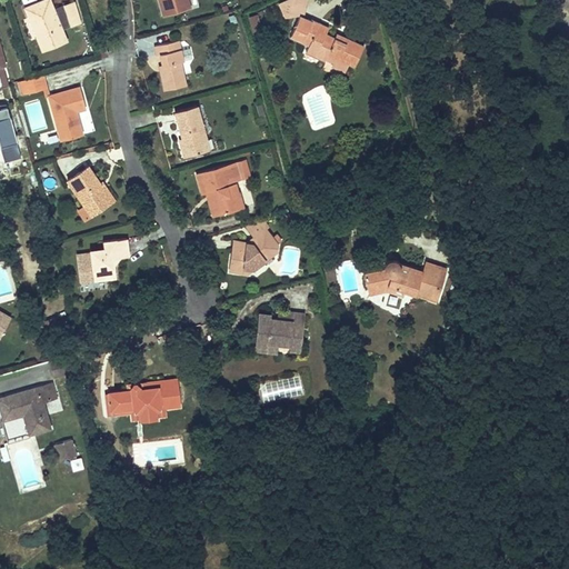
[(37,0),(26,3),(30,17),(36,16),(42,33),(37,36),(41,50),(63,42),(60,30),(52,9),(49,0),(37,0)]
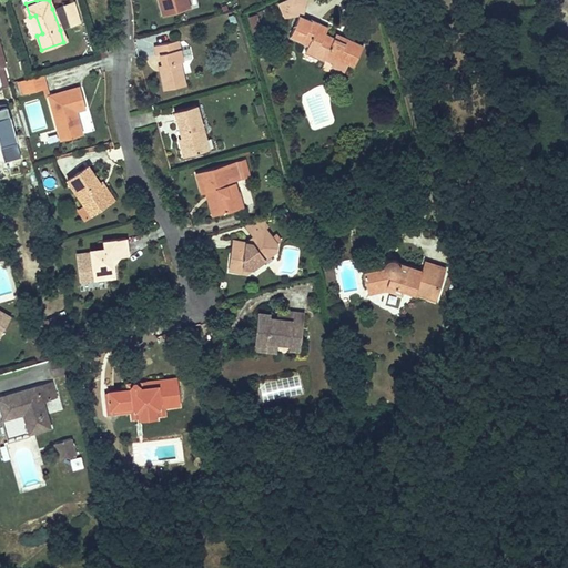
[(161,0),(156,0),(162,16),(166,14),(161,0)]
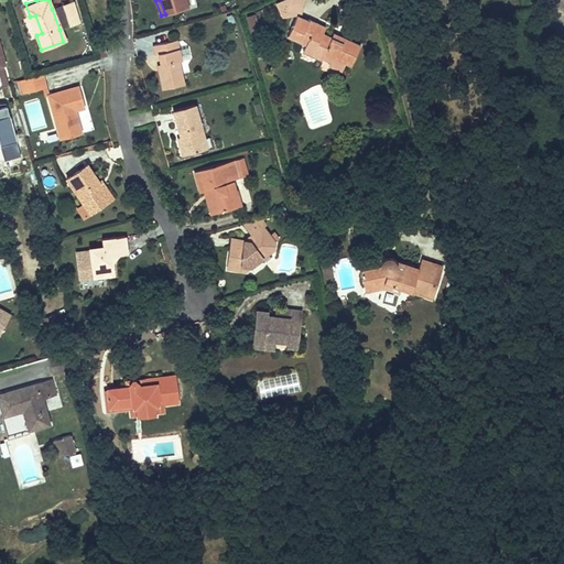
[(160,0),(165,14),(187,9),(184,0),(160,0)]
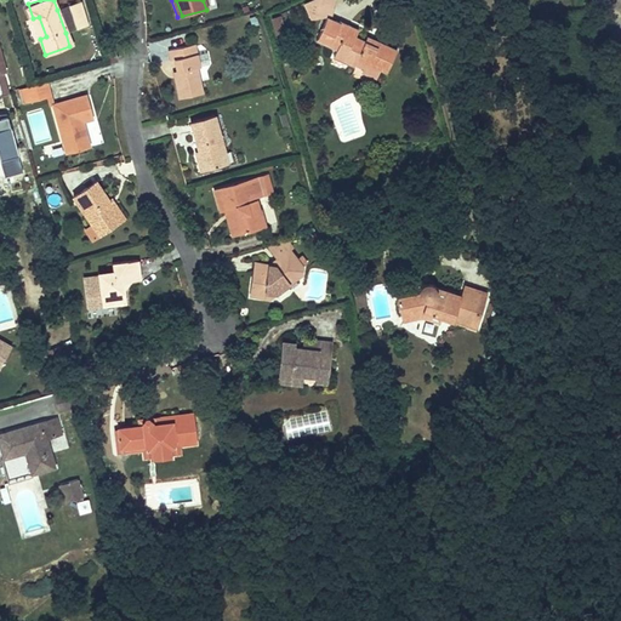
[(315,20),(319,0),(315,0),(305,6),(312,20),(315,20)]
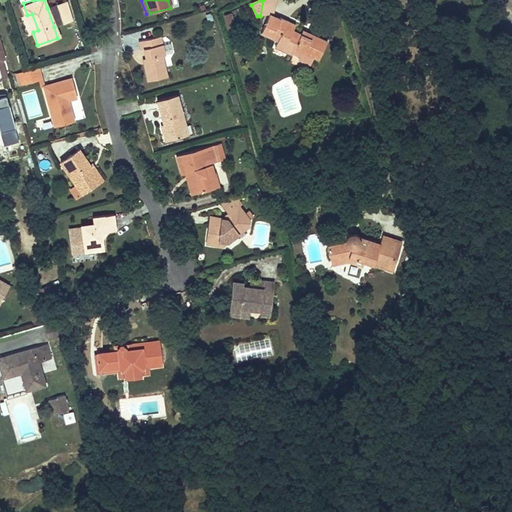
[(272,14),(274,0),(263,0),(260,16),(269,15),(270,13),(272,14)]
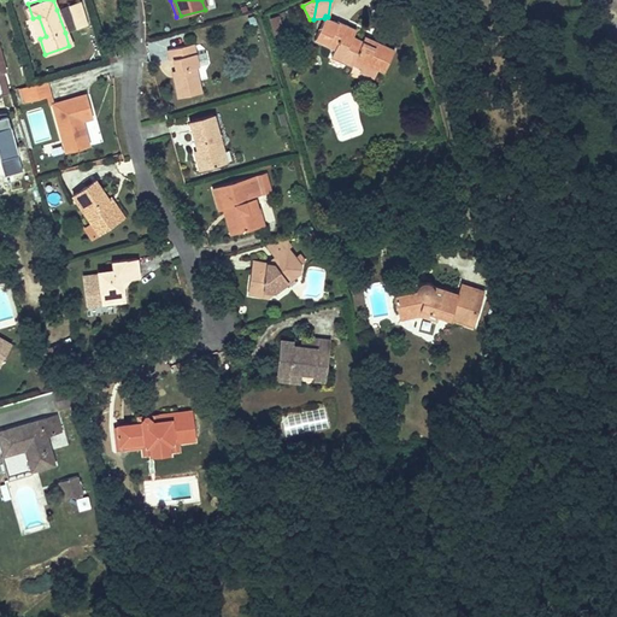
[(80,3),(57,10),(65,33),(78,29),(74,13),(83,10),(80,3)]
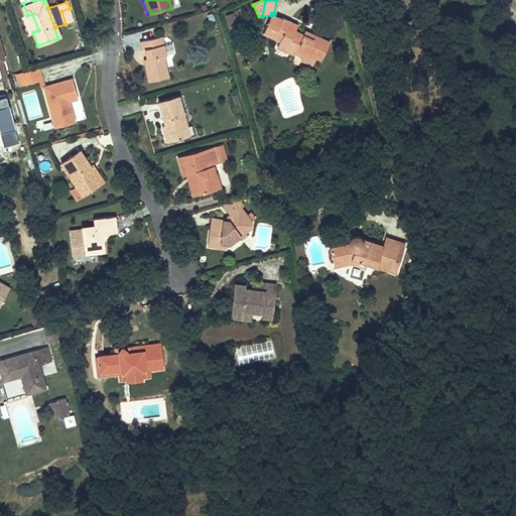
[(70,8),(61,11),(66,24),(74,21),(70,8)]
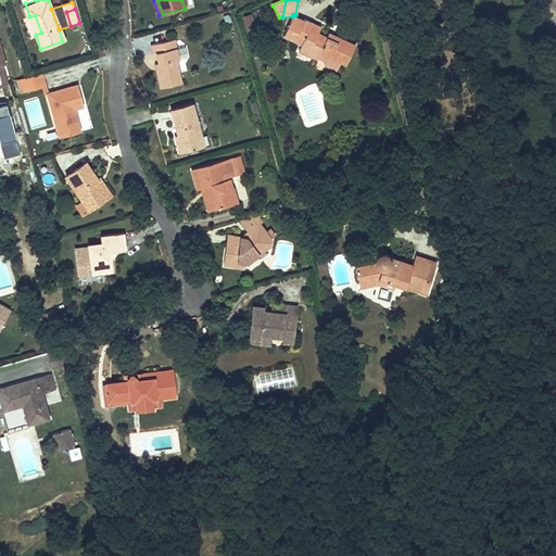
[(242,14),(247,30),(254,28),(251,13),(242,14)]
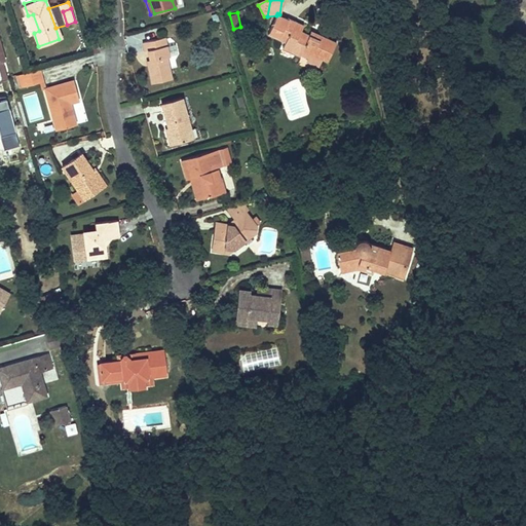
[(277,13),(268,33),(286,41),(284,45),(308,57),(309,53),(320,58),(327,62),(336,42),(322,35),(320,39),(309,34),(301,30),(304,25),(289,17),(288,19),(277,13)]
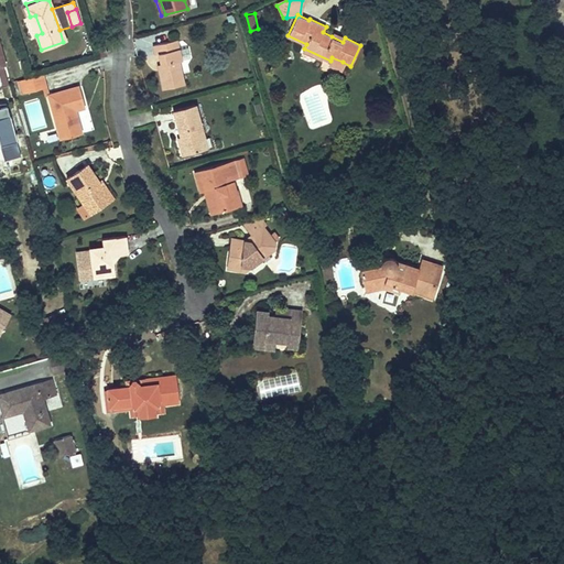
[(35,15),(30,17),(36,35),(42,33),(35,15)]
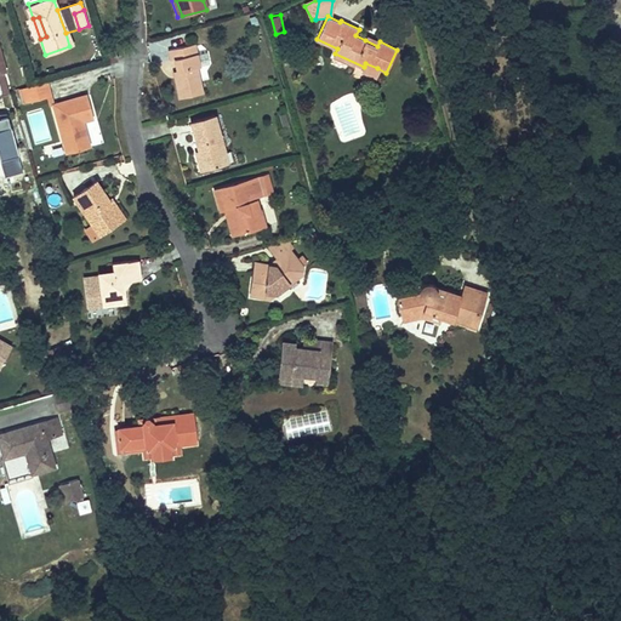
[(380,41),(368,35),(365,40),(377,46),(380,41)]
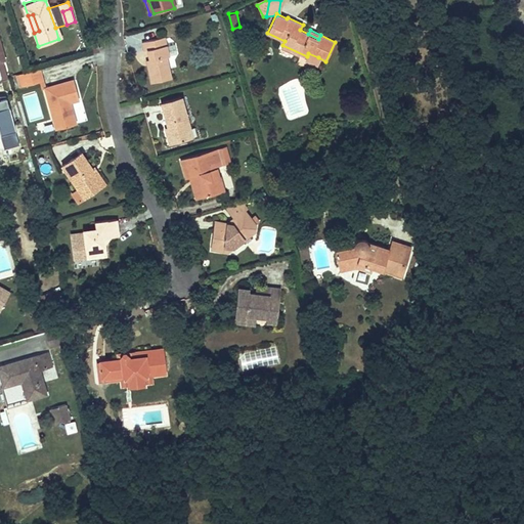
[(163,37),(141,43),(143,50),(146,50),(150,66),(147,68),(151,84),(169,80),(165,57),(167,56),(163,37)]
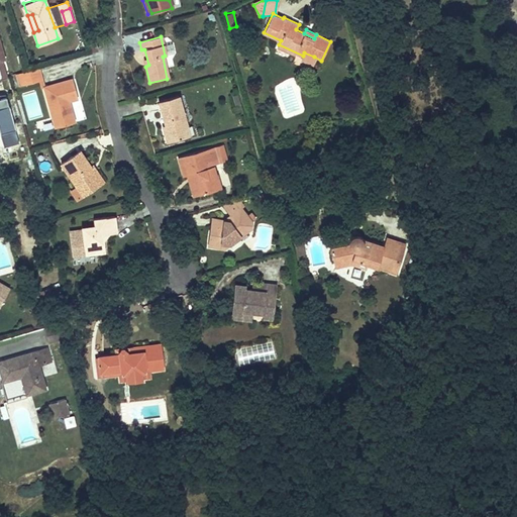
[(96,40),(90,42),(92,52),(98,49),(96,40)]
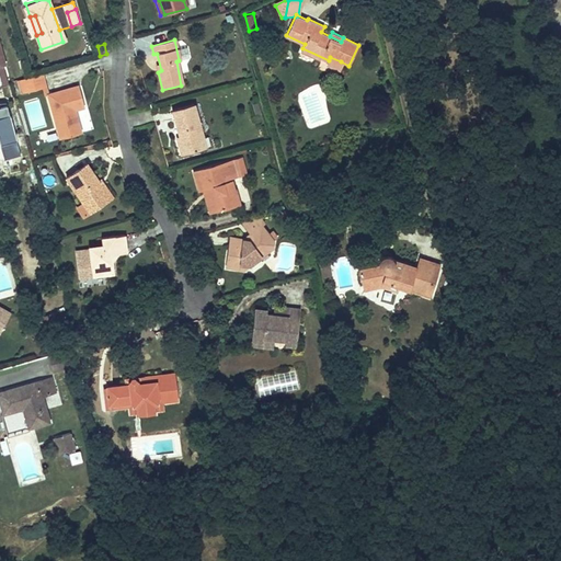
[(341,61),(330,57),(329,60),(328,64),(339,69),(341,61)]
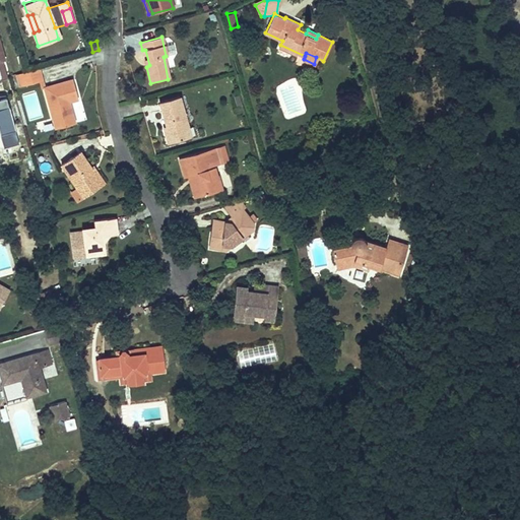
[(24,72),(19,73),(22,85),(43,79),(39,68),(24,72)]
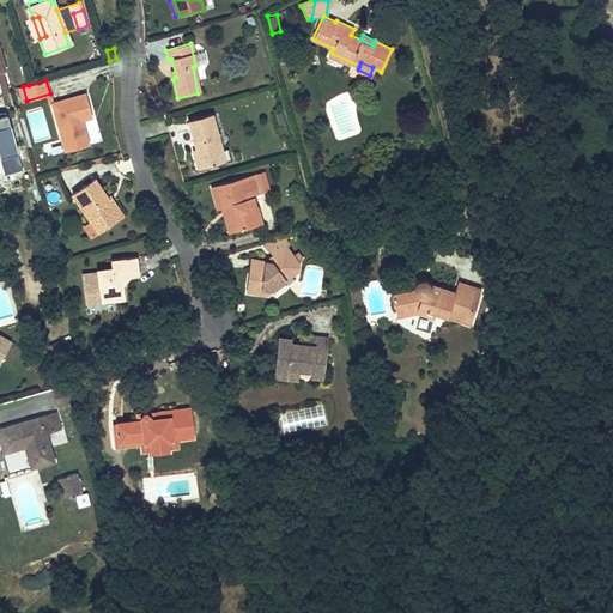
[(55,102),(54,102),(68,152),(87,145),(82,120),(86,117),(91,116),(84,93),(55,102)]
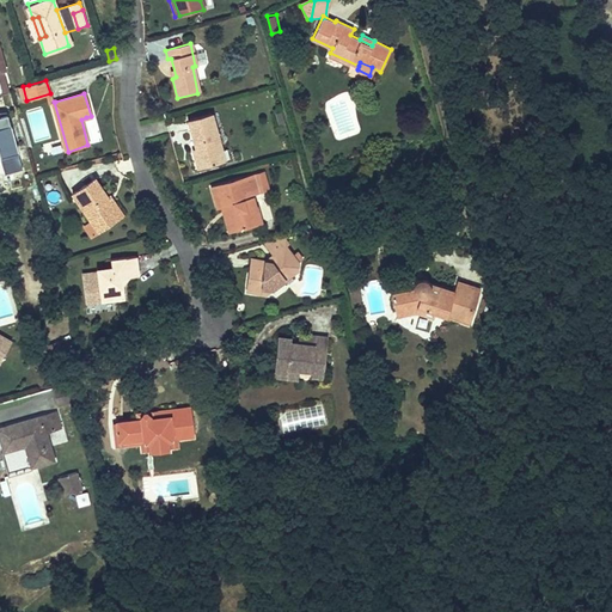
[(6,115),(0,116),(0,138),(13,184),(25,182),(6,115)]
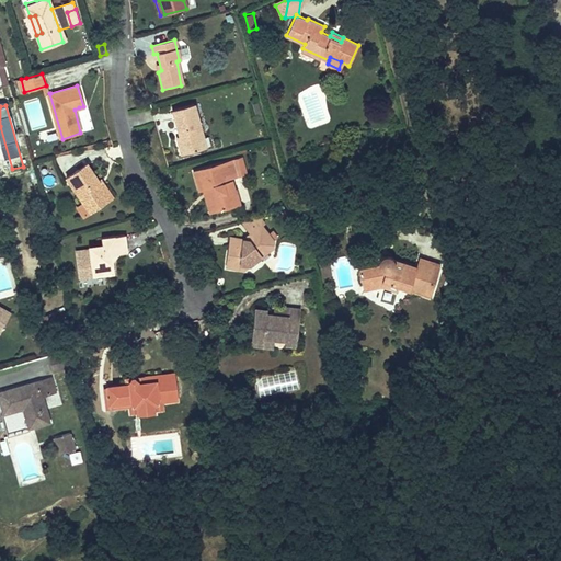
[(202,150),(198,140),(203,138),(193,105),(172,112),(179,137),(175,138),(181,156),(202,150)]
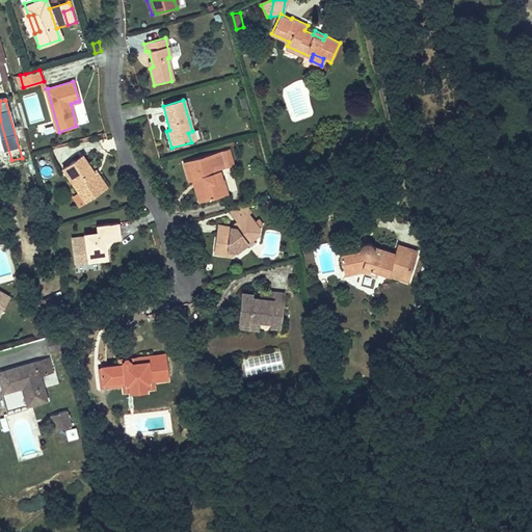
[(0,120),(0,153),(5,154),(7,161),(11,160),(0,120)]
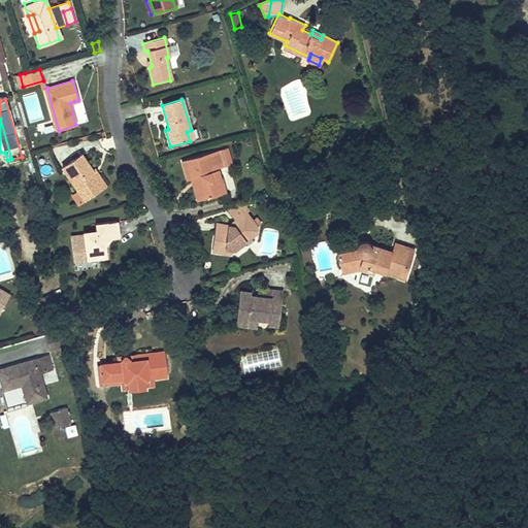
[(39,134),(53,131),(51,123),(37,126),(39,134)]
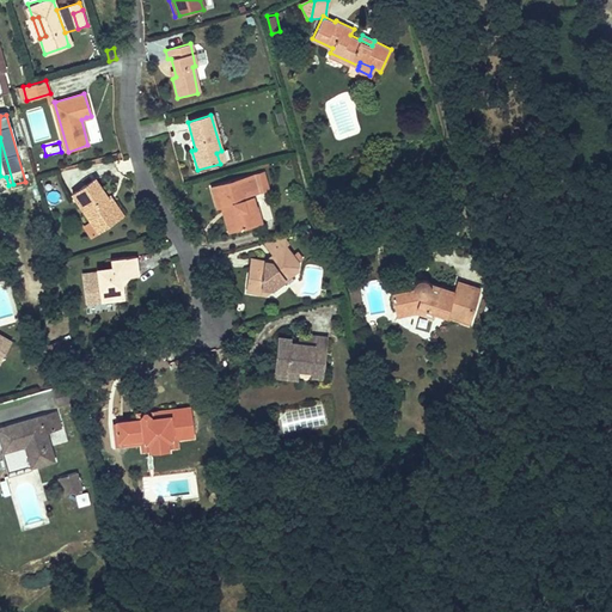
[(263,173),(254,176),(259,193),(268,189),(263,173)]
